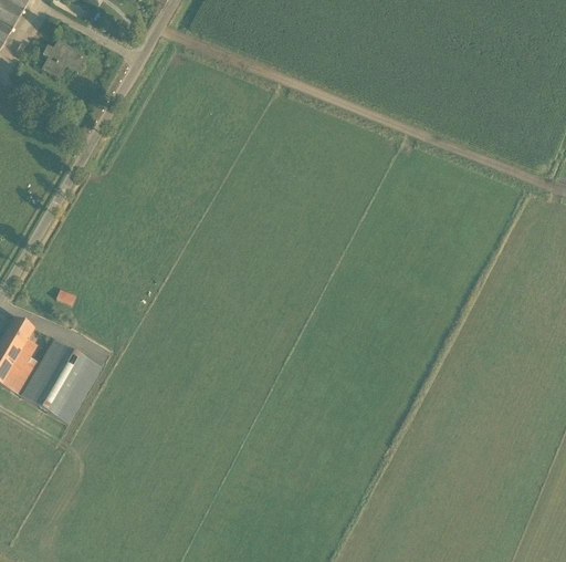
[(0,0),(0,48),(28,0),(0,0)]
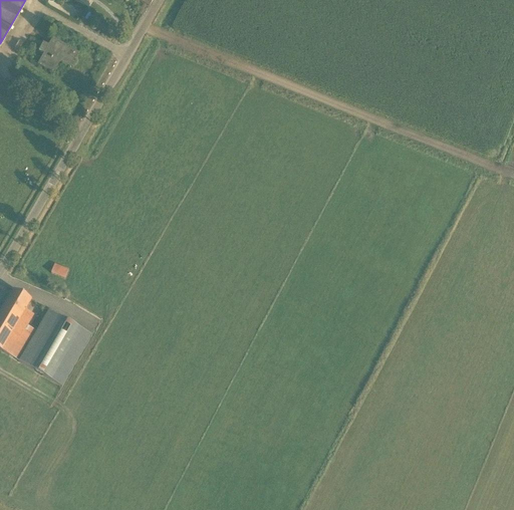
[(53,37),(49,43),(43,40),(39,47),(45,50),(39,61),(53,69),(61,54),(72,61),(77,51),(53,37)]
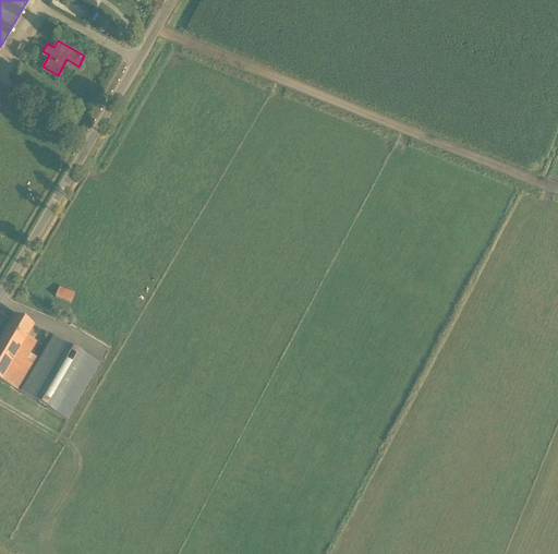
[(56,293),(65,298),(70,300),(74,290),(59,284),(56,293)]
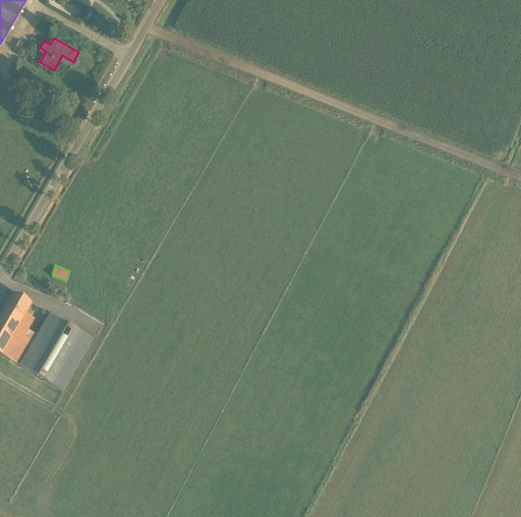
[(0,352),(9,358),(27,328),(34,317),(23,310),(30,300),(14,291),(0,314),(0,352)]
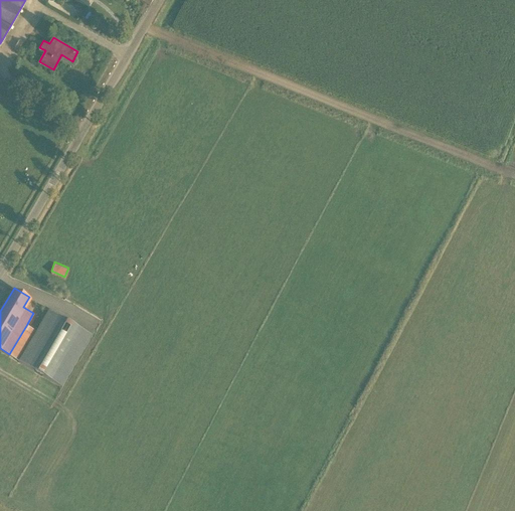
[(49,308),(37,329),(19,359),(62,385),(92,333),(49,308)]
